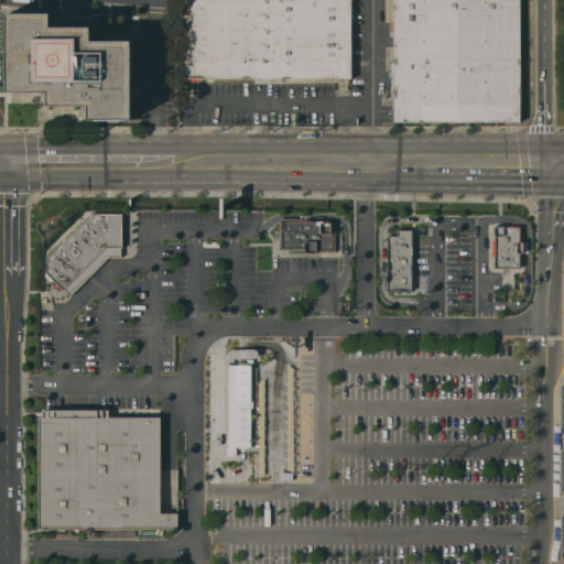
[(180,0),(348,0),(348,75),(181,78),(180,0)]
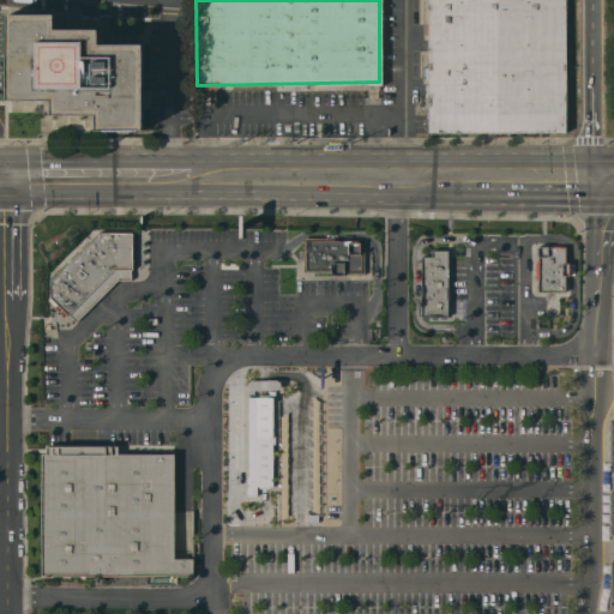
[(566,0),(566,133),(429,132),(429,0),(566,0)]
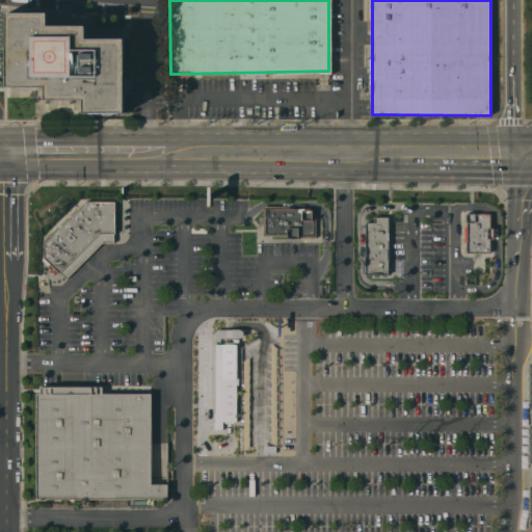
[(7,83),(7,14),(47,14),(47,26),(87,26),(87,37),(125,38),(125,111),(82,111),(83,100),(44,99),(45,83),(7,83)]
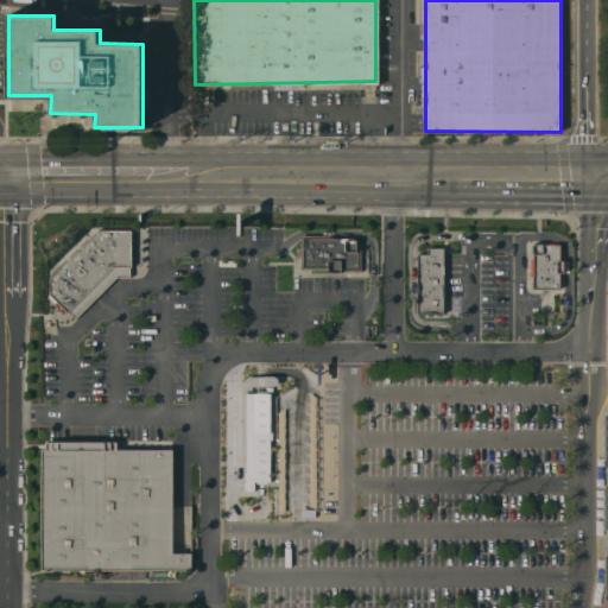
[(51,324),(50,278),(102,228),(137,228),(138,268),(112,268),(51,324)]
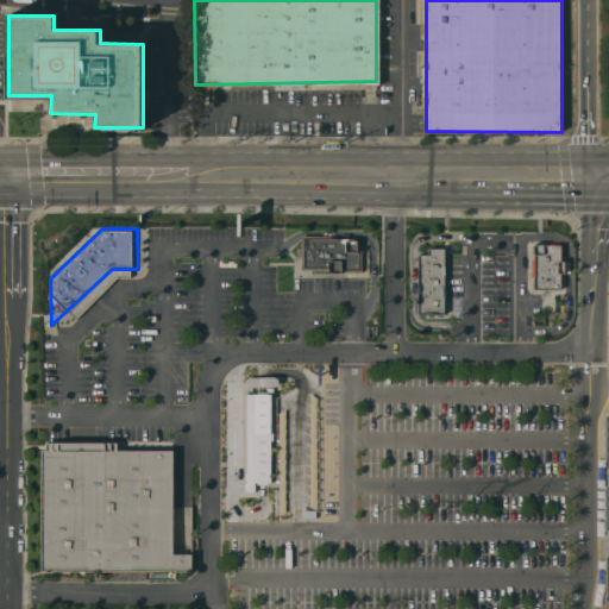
[(372,280),(301,280),(301,240),(372,240),(372,280)]
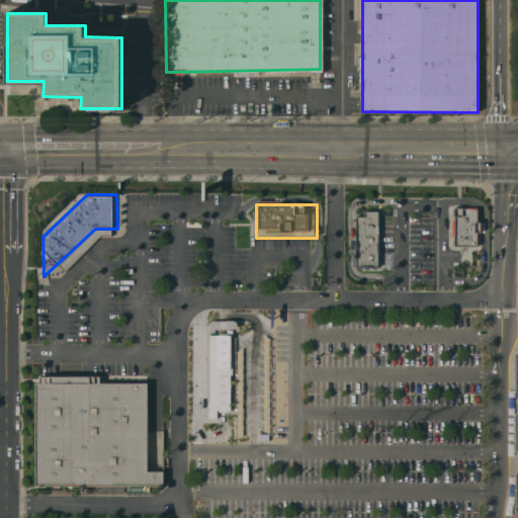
[(484,252),(476,252),(476,266),(464,266),(464,251),(452,251),(453,207),(484,207),(484,252)]
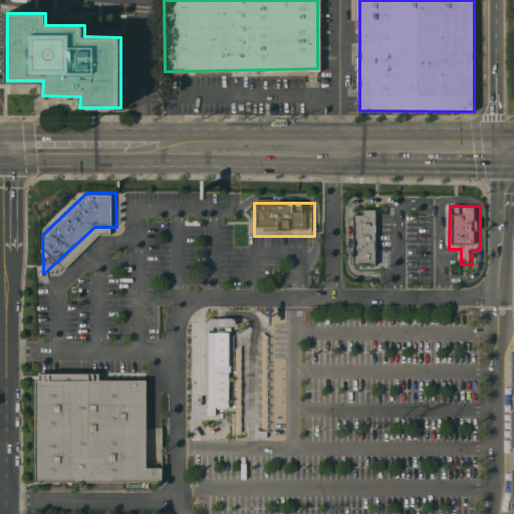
[(382,278),(349,278),(350,209),(383,209),(382,278)]
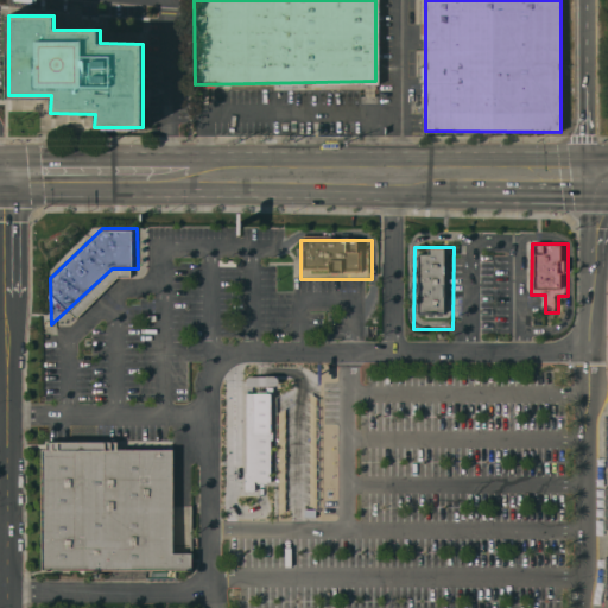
[(272,481),(271,392),(245,393),(246,491),(254,491),(254,482),(272,481)]
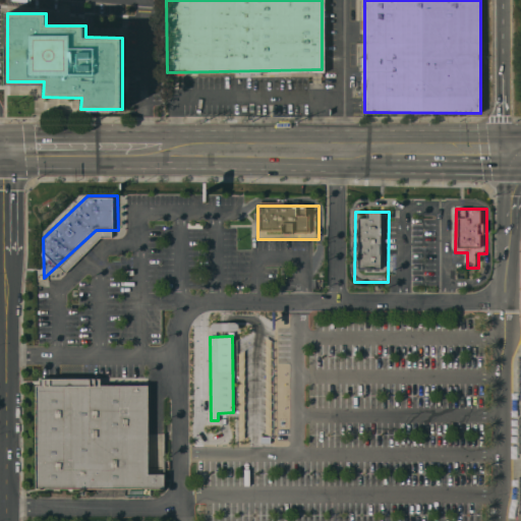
[(167,488),(36,489),(35,378),(102,378),(102,387),(152,387),(152,437),(167,437),(167,488)]
